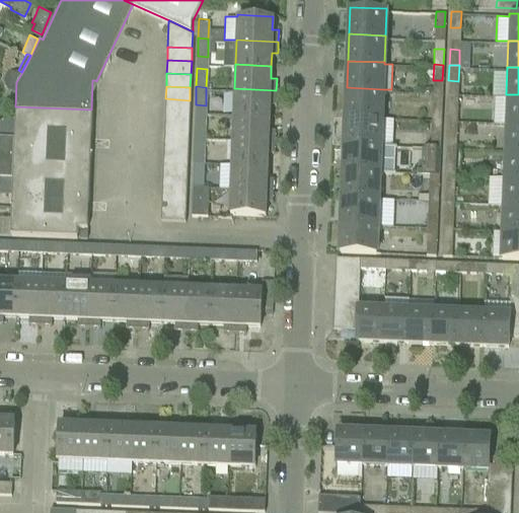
[(347,87),(346,114),(382,116),(383,89),(347,87)]
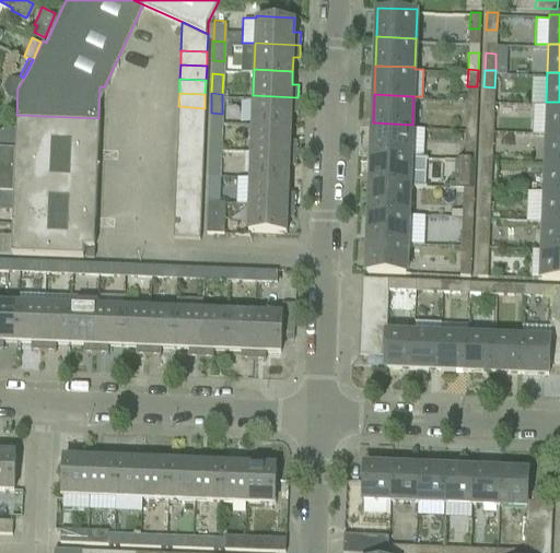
[(253,95),(252,121),(290,122),(290,109),(298,109),(298,97),(253,95)]
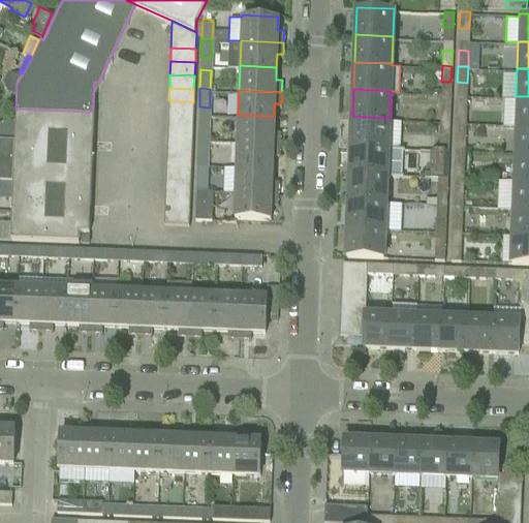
[(528,96),(516,96),(515,123),(528,123),(528,96)]
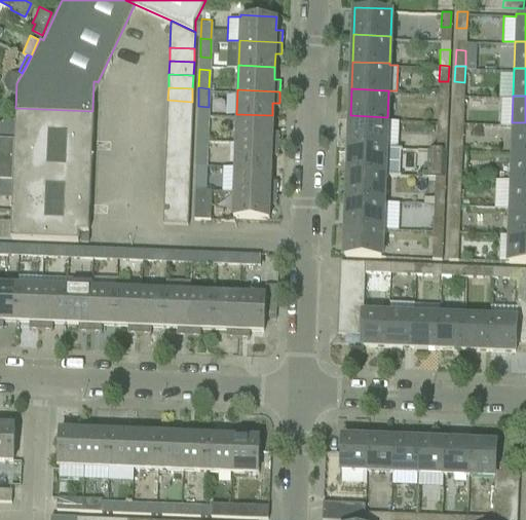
[(167,100),(167,113),(191,114),(192,102),(167,100)]
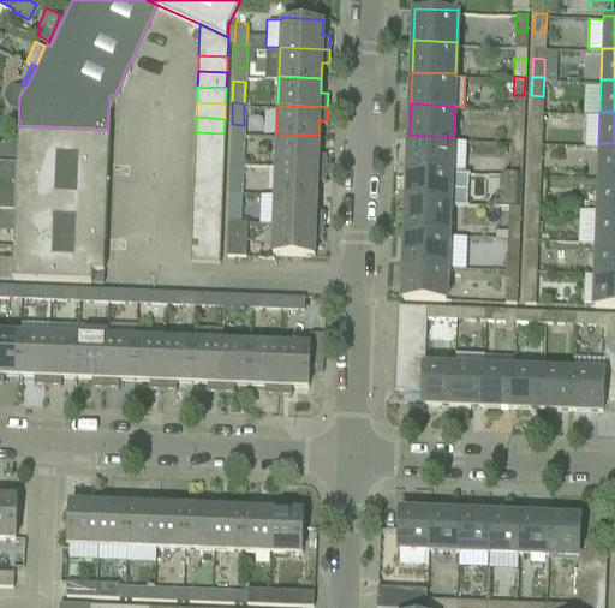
[(512,121),(512,139),(523,139),(524,121),(512,120),(512,121)]
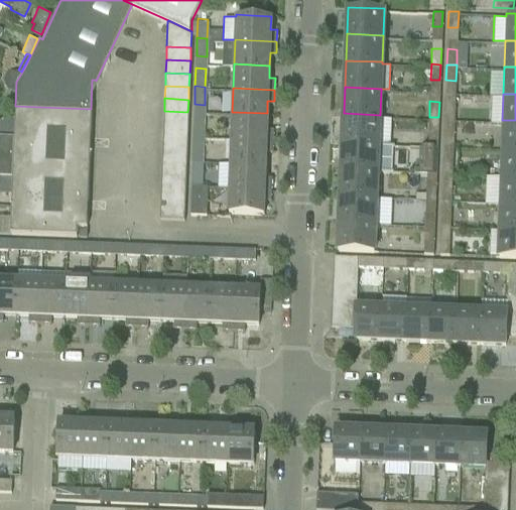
[(445,102),(444,117),(455,118),(455,102),(445,102)]
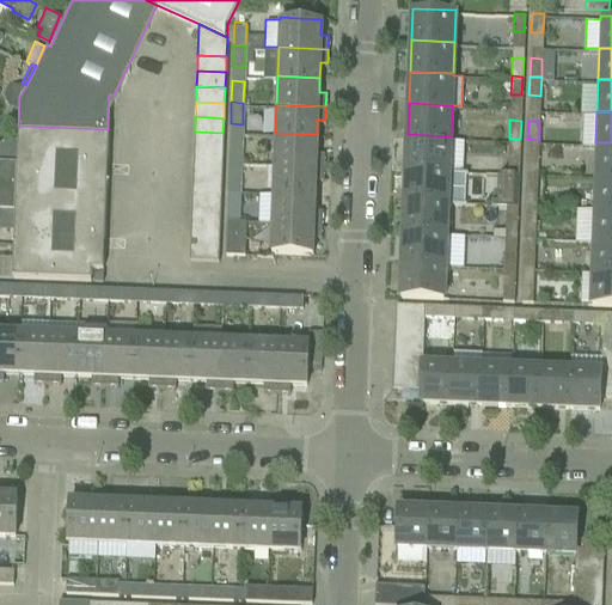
[(108,129),(18,126),(17,159),(14,207),(13,226),(12,257),(12,274),(91,276),(91,266),(103,266),(109,129),(108,129)]
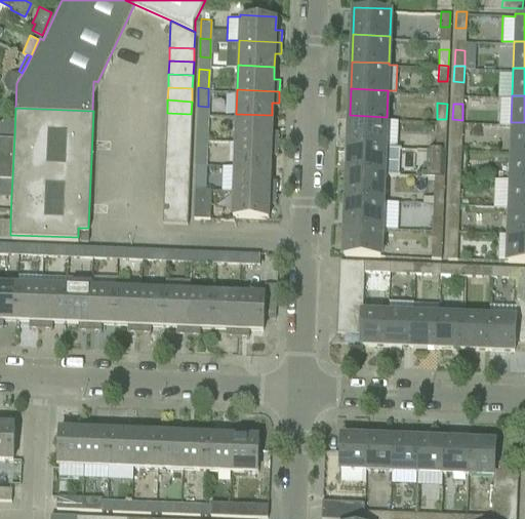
[(167,113),(166,126),(191,127),(191,114),(167,113)]
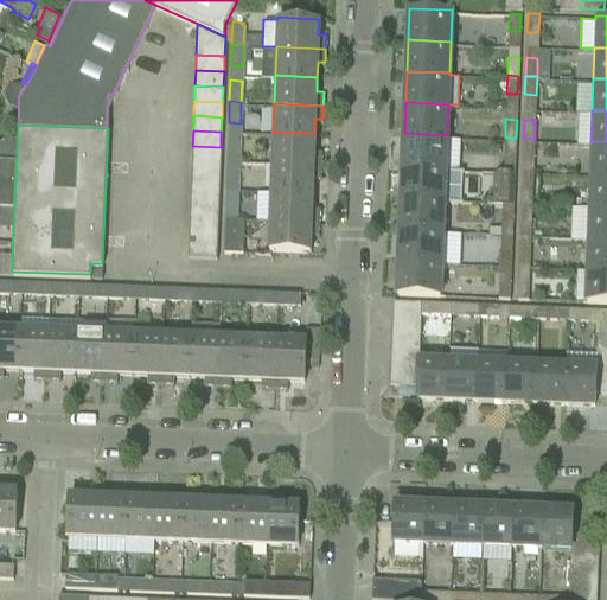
[(273,132),(272,160),(321,163),(321,148),(313,148),(314,133),(273,132)]
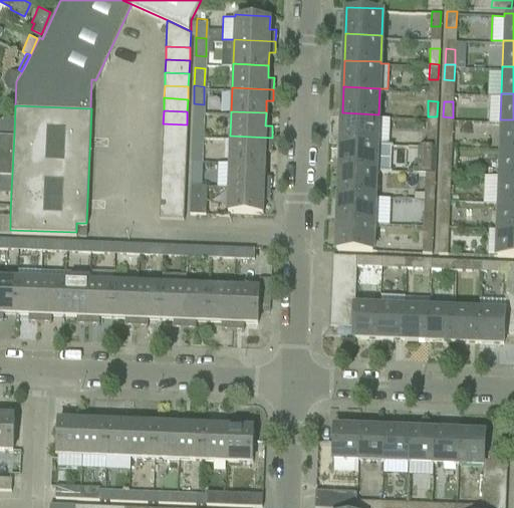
[(342,112),(341,140),(376,141),(378,114),(342,112)]
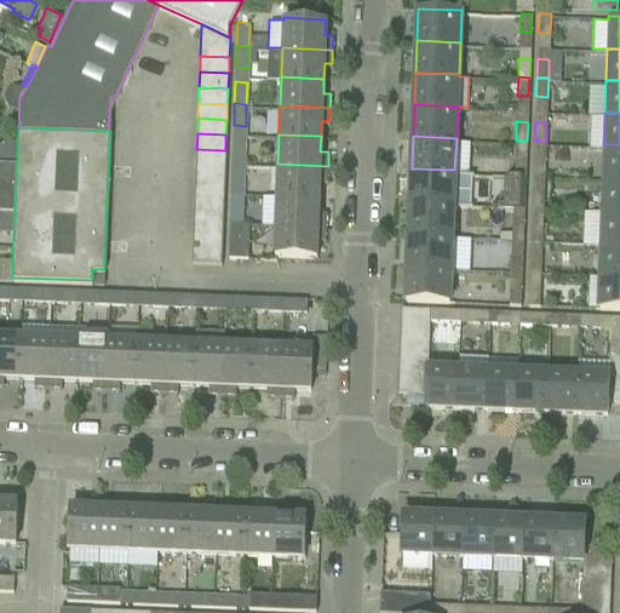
[(0,141),(0,160),(17,161),(17,138),(0,141)]
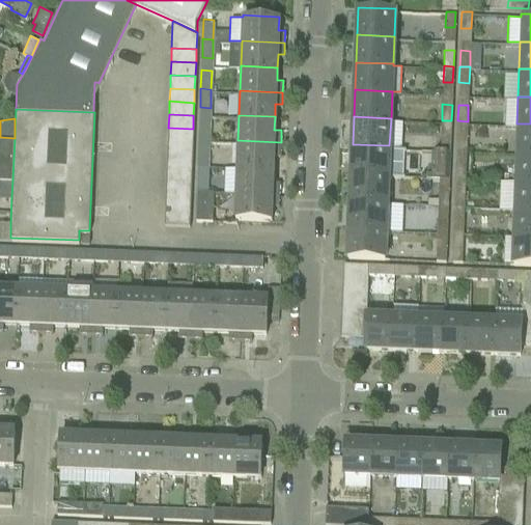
[(199,119),(198,139),(210,139),(210,120),(199,119)]
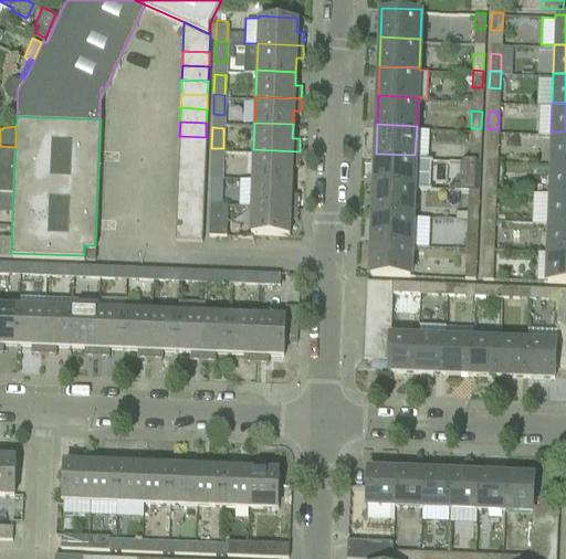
[(471,128),(470,145),(480,146),(481,128),(471,128)]
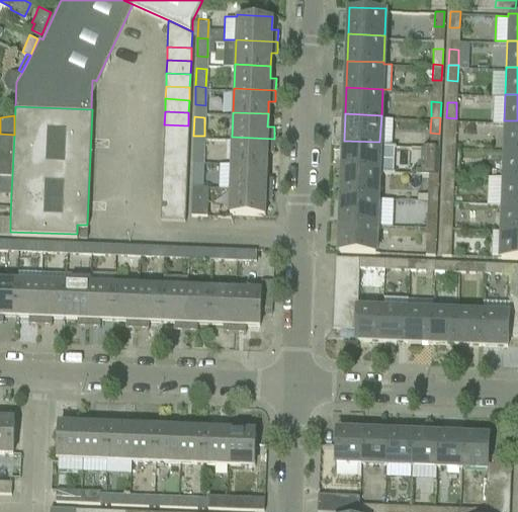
[(446,117),(445,134),(455,134),(456,118),(446,117)]
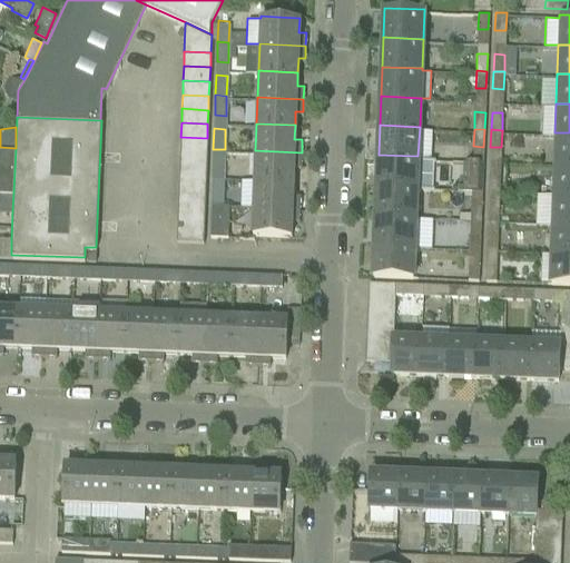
[(569,132),(554,132),(552,163),(569,163),(569,132)]
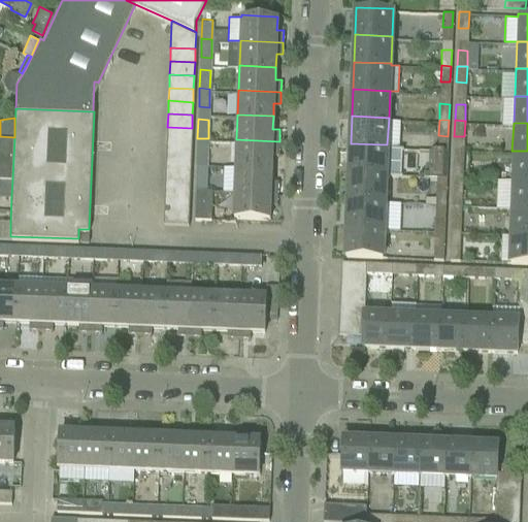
[(167,127),(166,140),(191,141),(192,128),(167,127)]
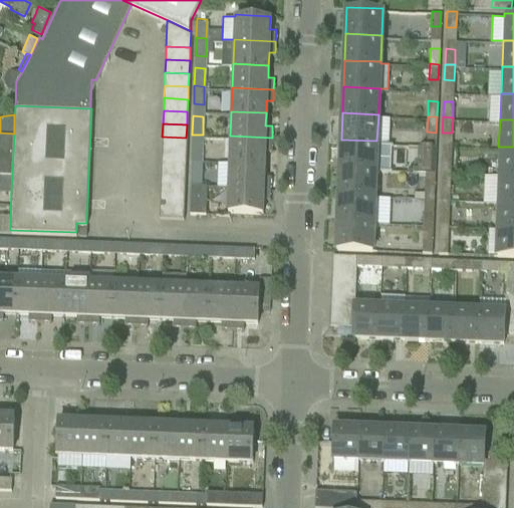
[(14,134),(0,133),(0,173),(12,174),(14,134)]
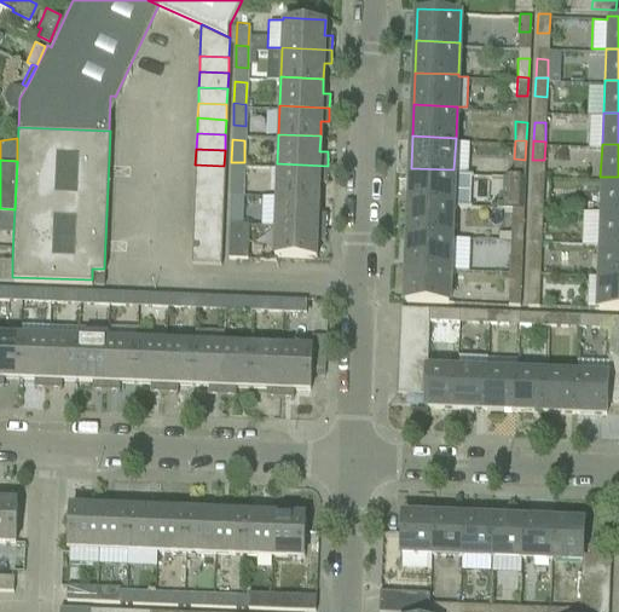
[(231,162),(231,184),(243,184),(244,162),(231,162)]
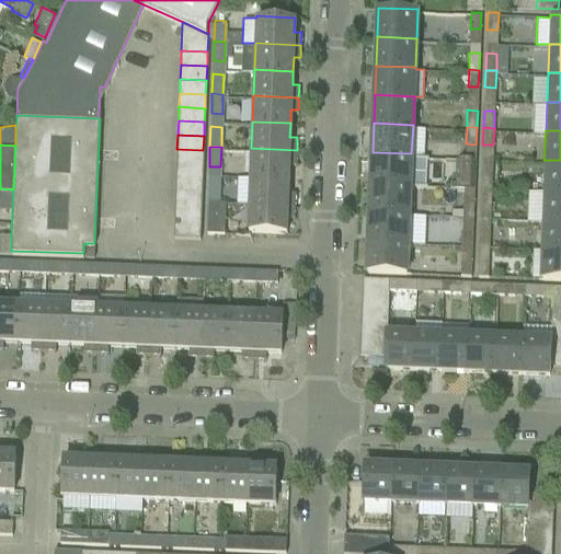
[(251,148),(250,174),(288,175),(289,162),(296,162),(297,150),(251,148)]
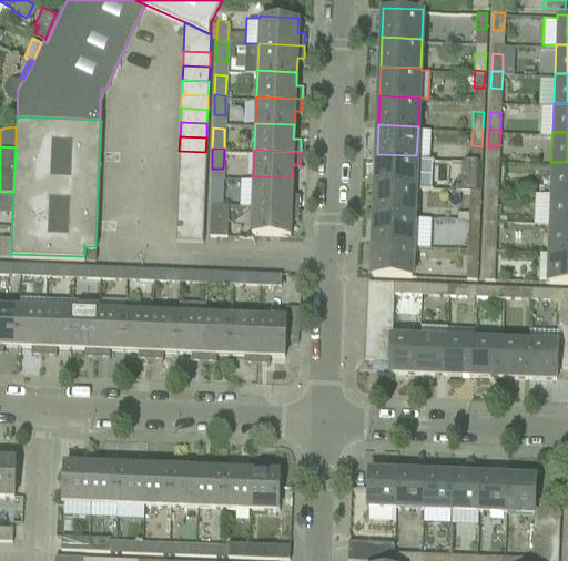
[(179,151),(179,165),(205,166),(205,152),(179,151)]
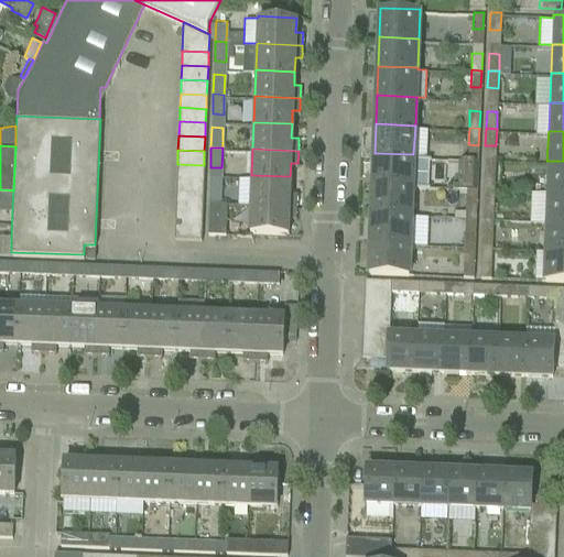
[(375,153),(373,182),(412,184),(427,184),(429,156),(413,156),(413,154),(375,153)]
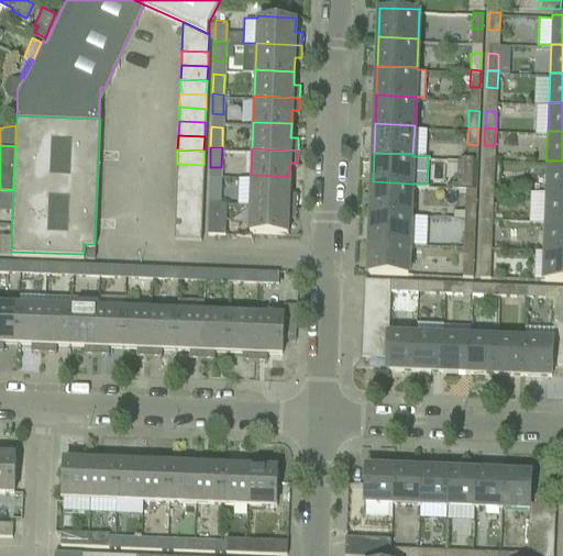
[(451,180),(451,187),(465,187),(476,187),(477,158),(457,157),(456,180),(451,180)]
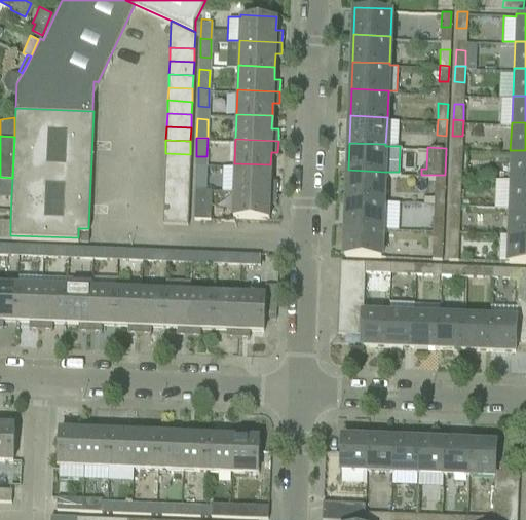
[(525,150),(510,150),(509,177),(525,177),(525,150)]
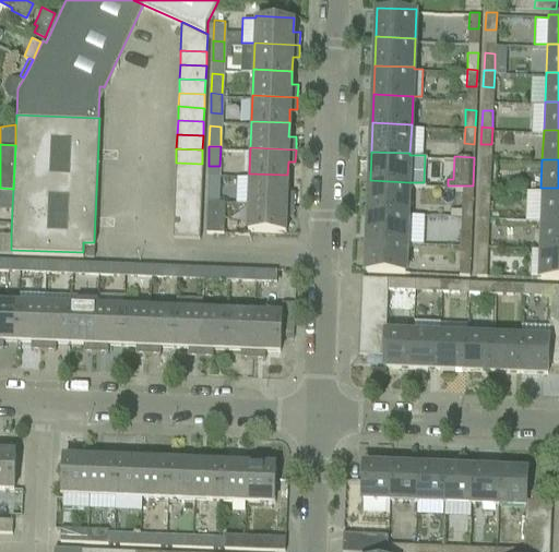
[(176,163),(175,177),(201,178),(202,164),(176,163)]
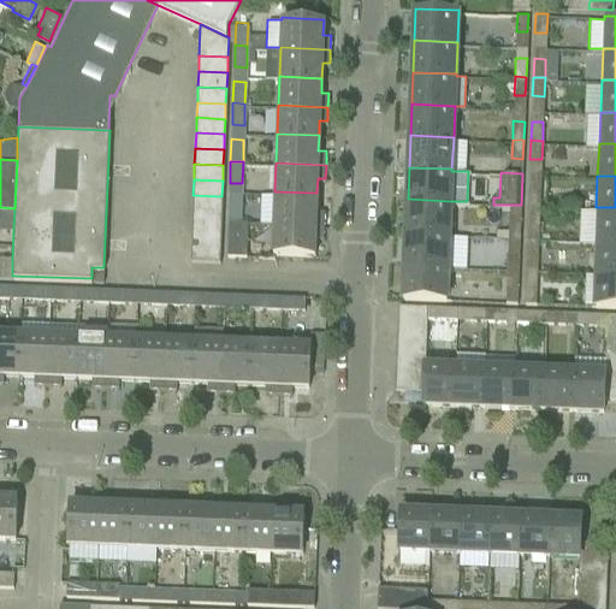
[(529,184),(528,204),(540,205),(540,185),(529,184)]
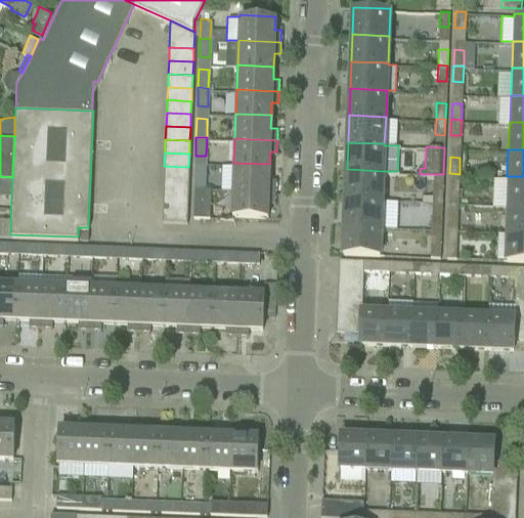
[(221,162),(220,186),(232,187),(275,188),(275,177),(269,177),(269,164),(233,163),(221,162)]
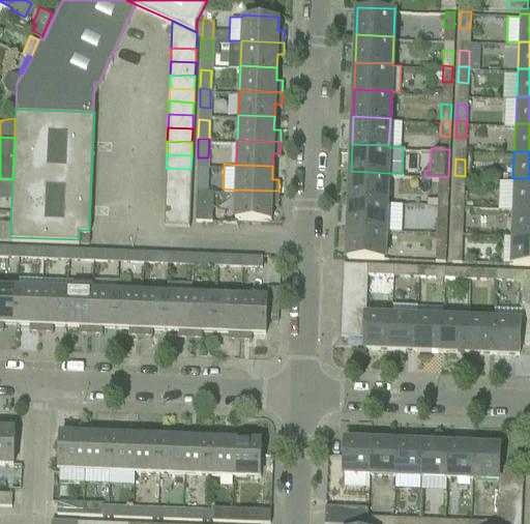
[(166,168),(166,181),(190,182),(190,169),(166,168)]
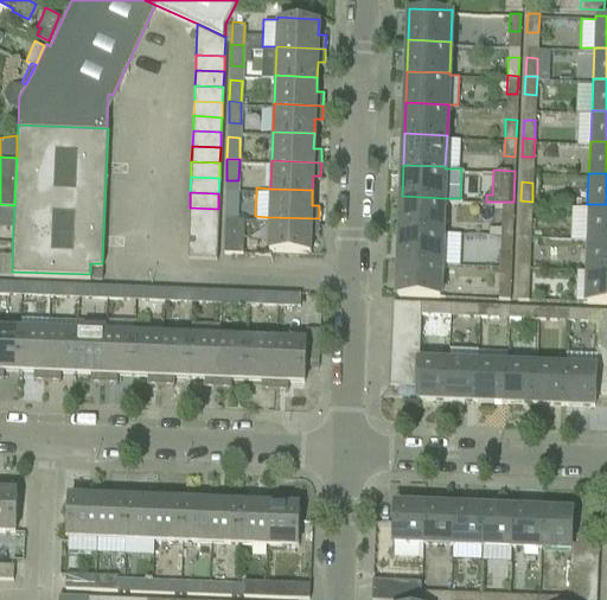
[(225,195),(224,216),(237,216),(237,195),(225,195)]
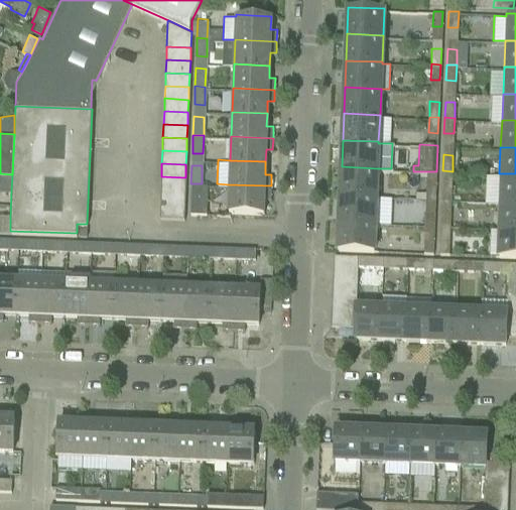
[(342,166),(341,194),(376,195),(377,168),(342,166)]
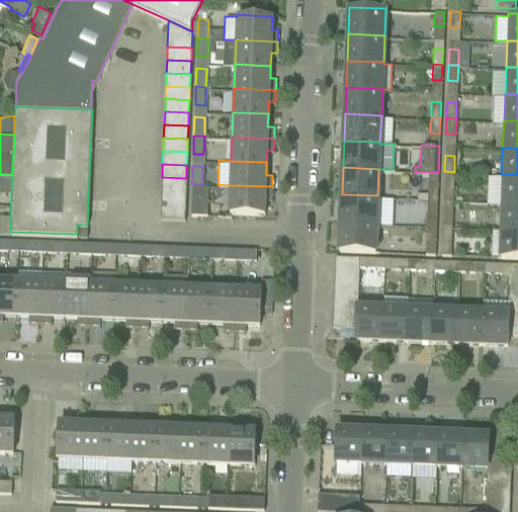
[(444,171),(443,198),(453,198),(454,172),(444,171)]
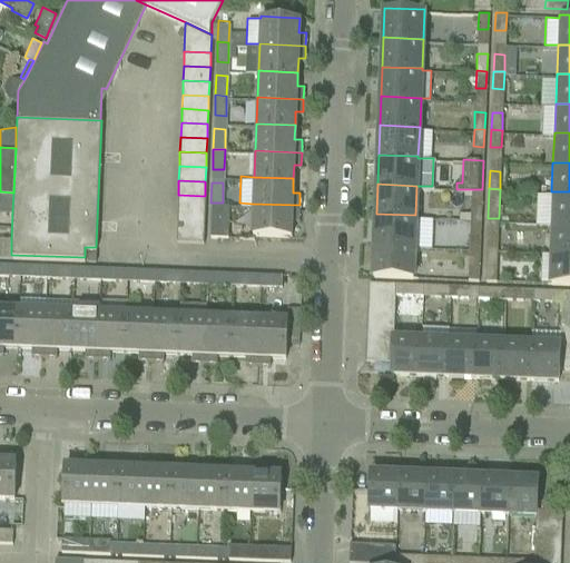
[(471,189),(471,207),(481,207),(482,189),(471,189)]
